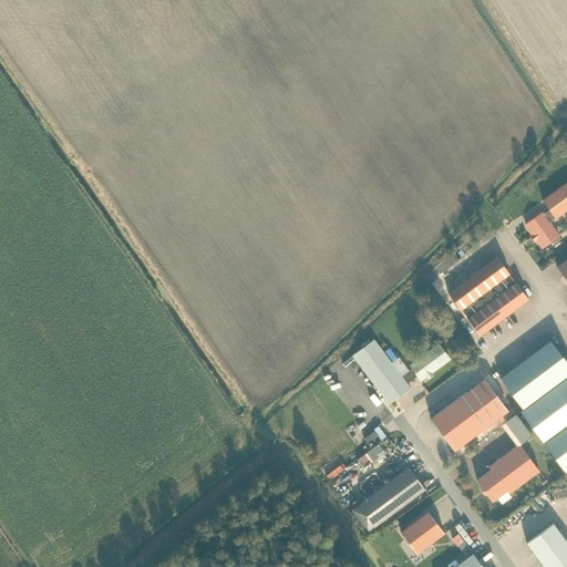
[(542,247),(558,236),(548,223),(555,218),(566,209),(566,182),(543,200),(549,210),(543,215),(542,214),(526,225),(542,247)]
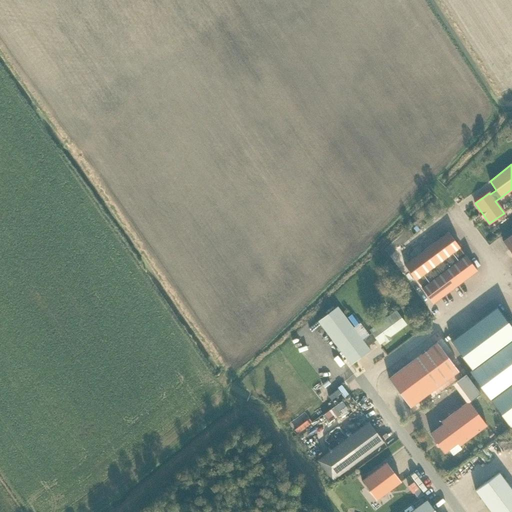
[(433,303),(477,270),(465,255),(459,248),(460,247),(448,232),(404,265),(416,280),(422,287),(421,288),(433,303)]
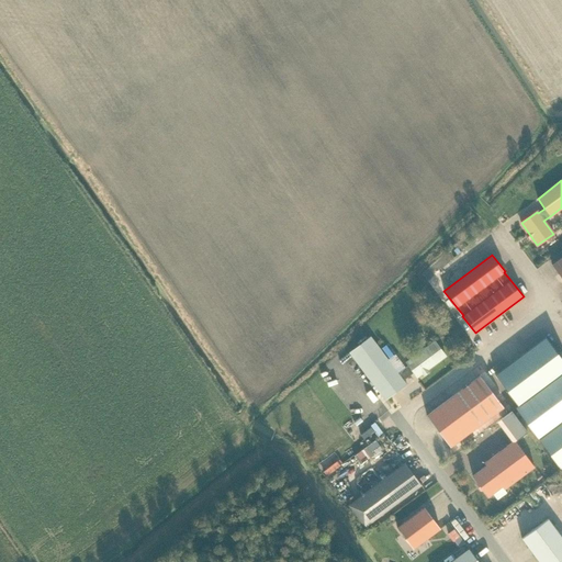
[(561,257),(552,265),(561,278),(561,257)]
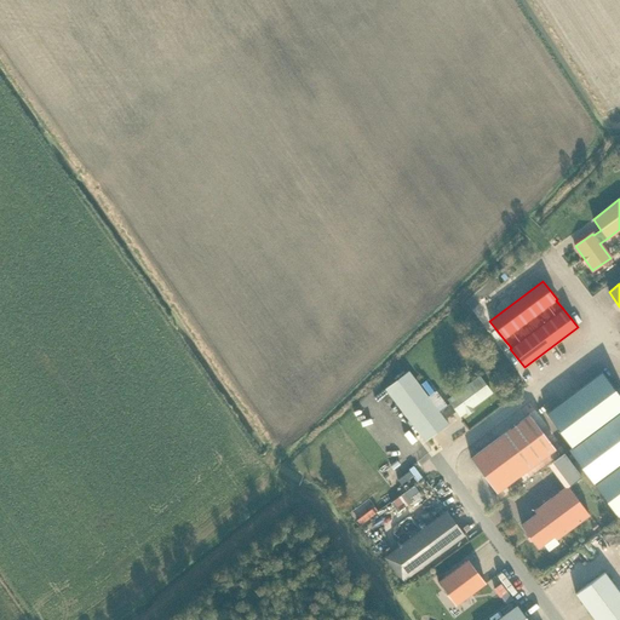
[(460,415),(492,392),(488,388),(480,377),(465,388),(448,400),(451,403),(438,412),(422,388),(408,371),(385,389),(425,442),(448,424),(445,419),(457,411),(460,415)]
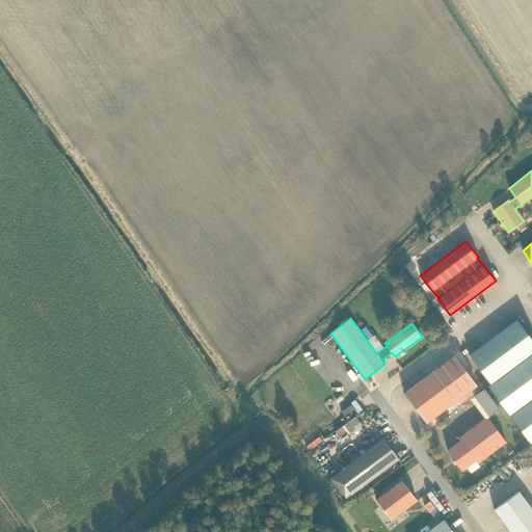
[(531,340),(527,333),(516,319),(469,354),(490,383),(487,386),(531,445),(531,444),(531,340)]
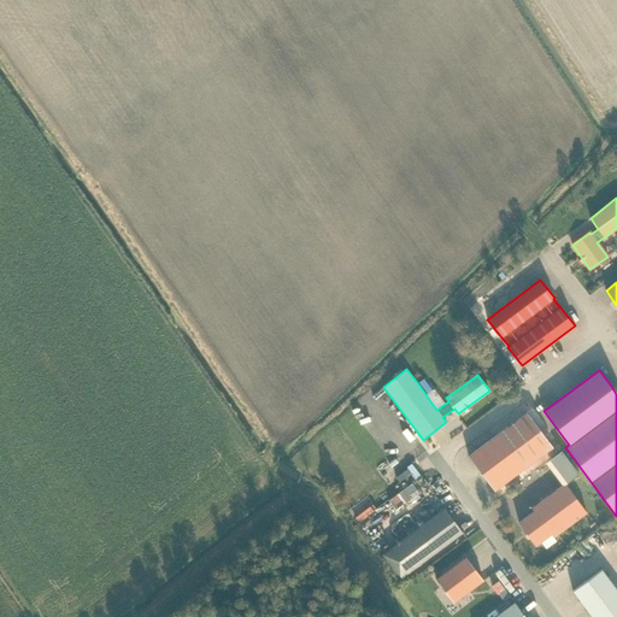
[(469,456),(494,491),(552,447),(527,412),(469,456)]
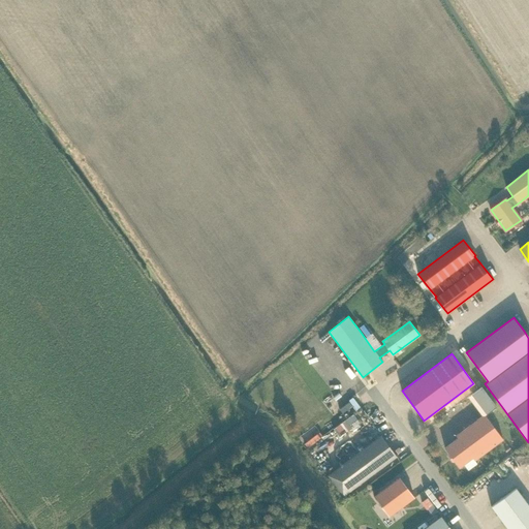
[(503,439),(485,414),(456,435),(458,438),(444,447),(460,467),(472,458),(474,460),(503,439)]
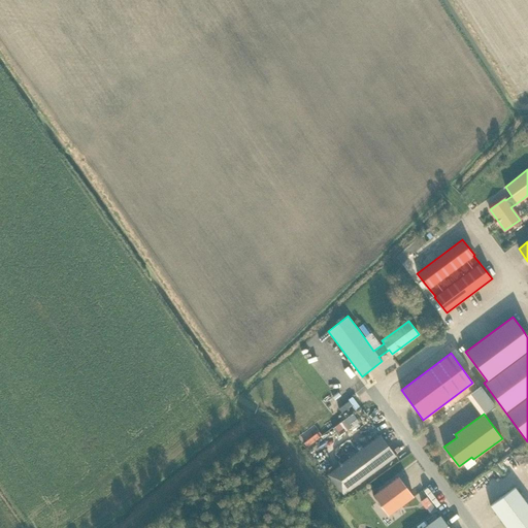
[(342,496),(396,456),(381,435),(327,474),(342,496)]
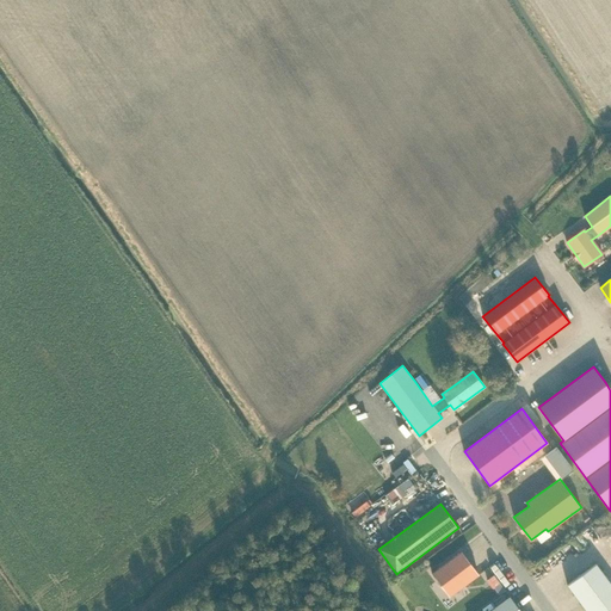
[(449,597),(479,574),(461,551),(432,573),(449,597)]
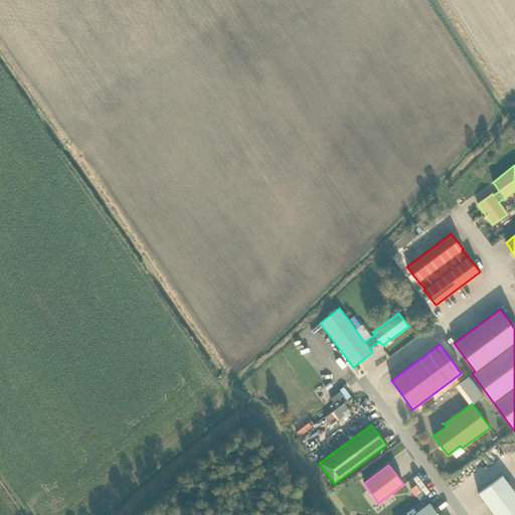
[(514,514),(514,492),(502,475),(478,493),(494,514),(514,514)]
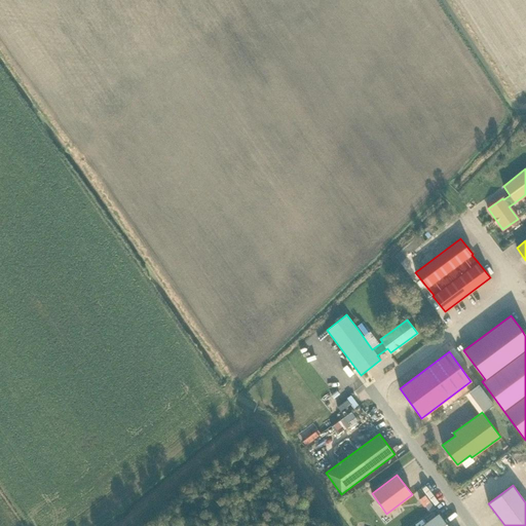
[(419,499),(424,506),(429,502),(424,495),(419,499)]
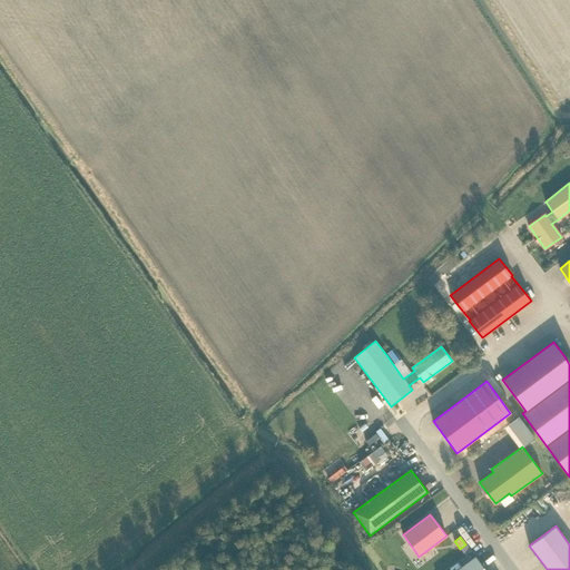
[(475,557),(457,569),(484,569),(475,557)]
